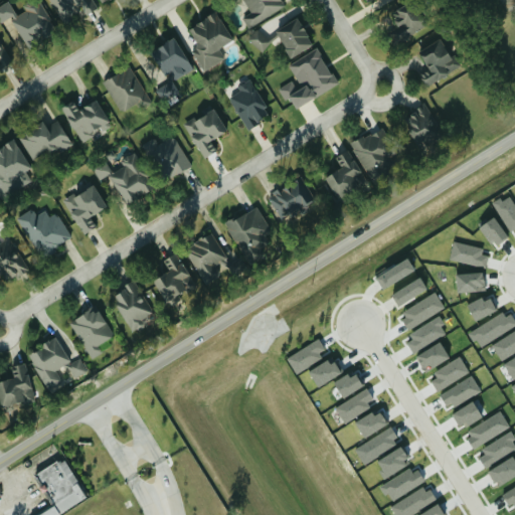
[(8,0),(0,5),(0,19),(1,22),(11,17),(25,42),(54,25),(40,0),(31,0),(23,5),(26,10),(17,15),(9,0),(8,0)]
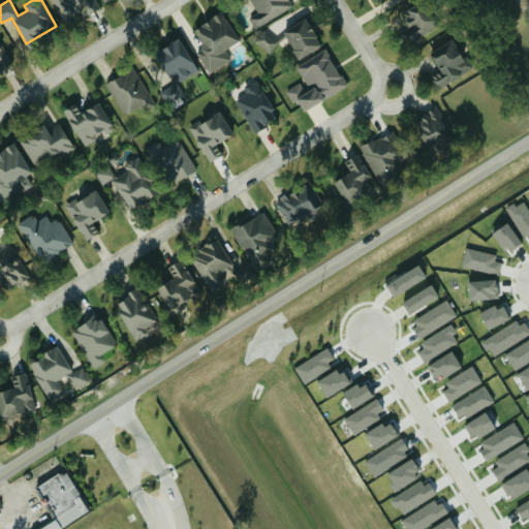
[(100,7),(95,0),(52,0),(64,21),(86,9),(88,14),(100,7)]
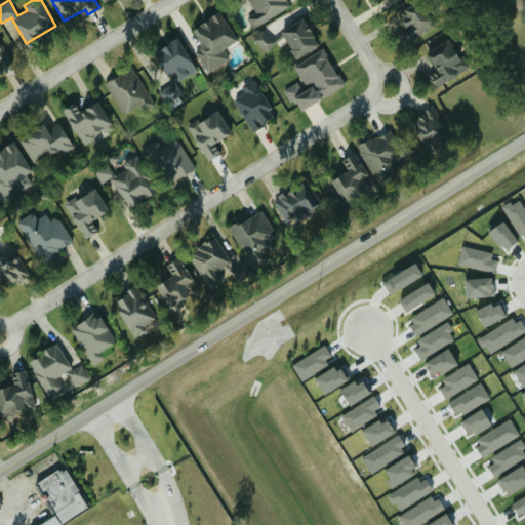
[(290,6),(286,0),(247,0),(255,12),(247,16),(253,27),(290,6)]
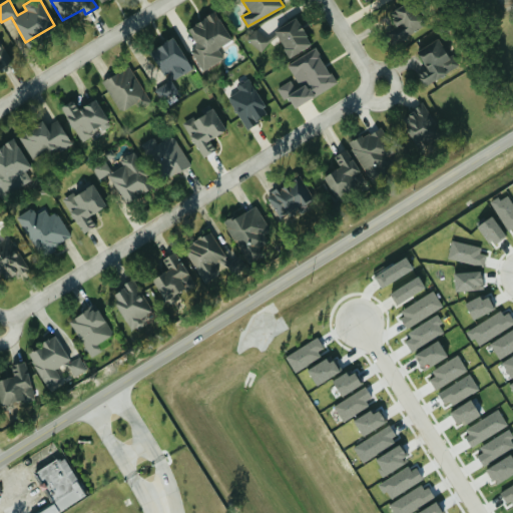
[(398,38),(423,28),(412,1),(387,11),(398,38)]
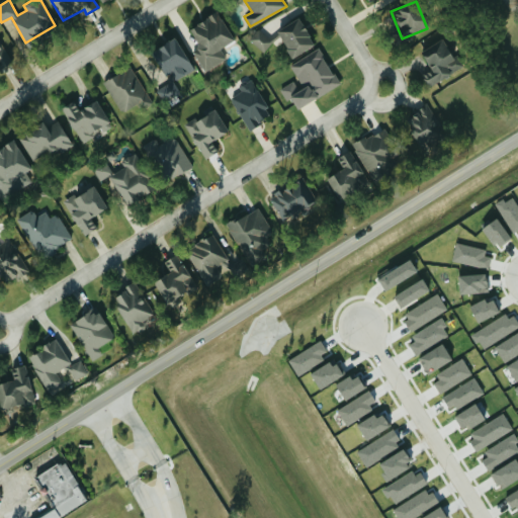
[(234,39),(217,10),(188,26),(198,46),(192,50),(204,71),(226,59),(219,48),(234,39)]
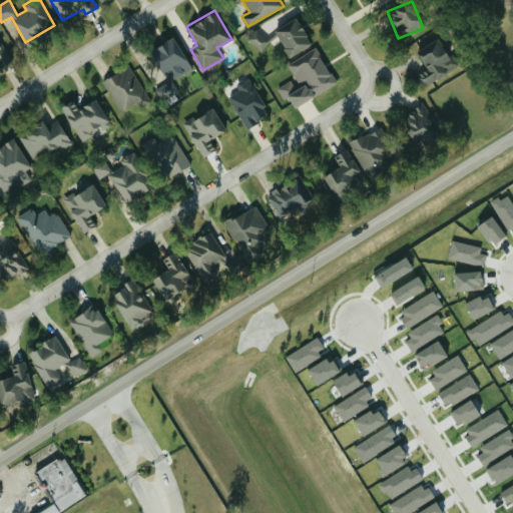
[(273,30),(289,56),(311,42),(295,16),(273,30)]
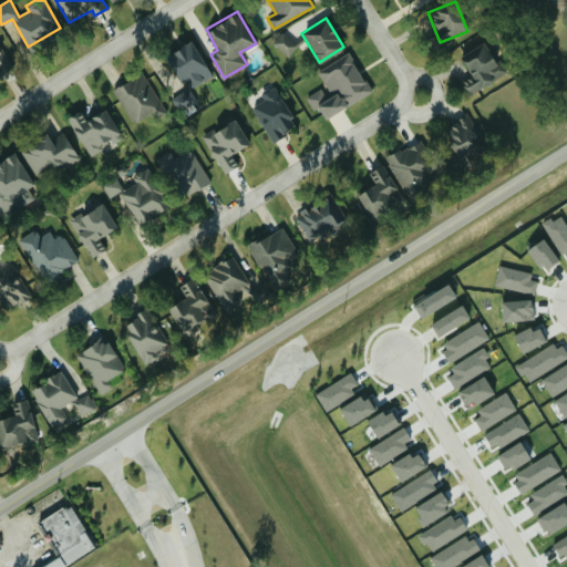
[(289,57),(299,45),(280,29),(270,41),(289,57)]
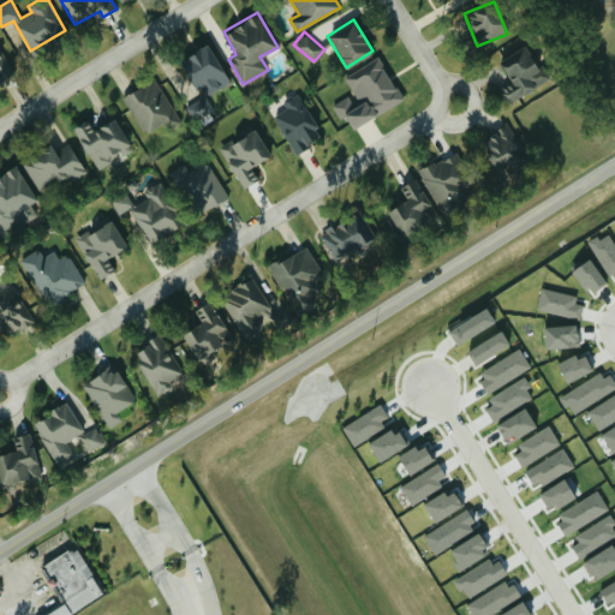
[(231,81),(207,42),(179,59),(203,96),(186,106),(196,120),(214,108),(206,96),(231,81)]
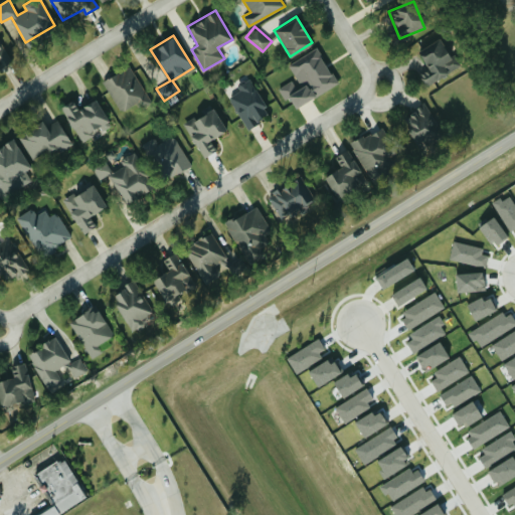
[(416,51),(427,67),(418,72),(427,86),(458,65),(439,37),(416,51)]
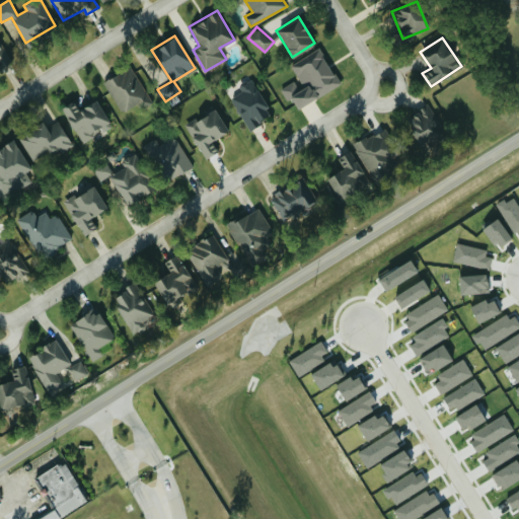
[(0,65),(10,61),(0,39),(0,65)]
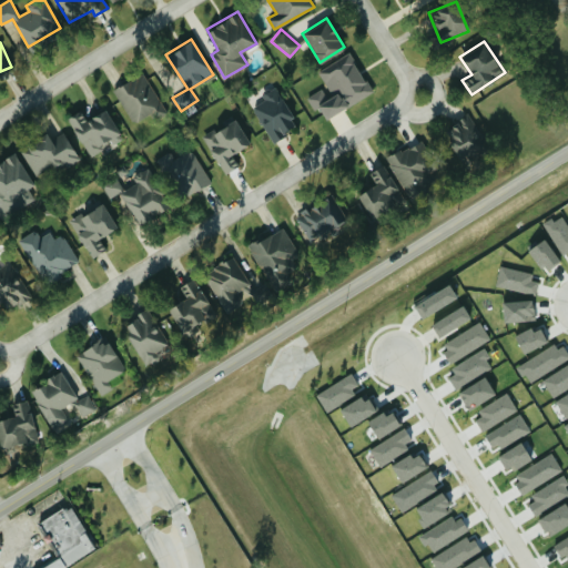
[(324,117),(372,93),(351,52),(316,69),(325,87),(307,95),(314,109),(320,107),(324,117)]
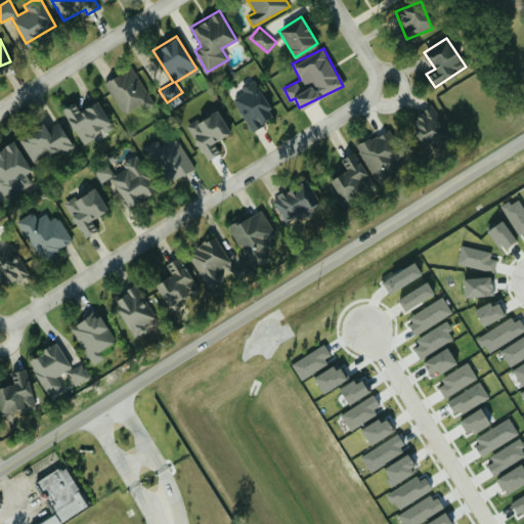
[(122,113),(141,103),(142,107),(151,103),(135,67),(106,80),(122,113)]
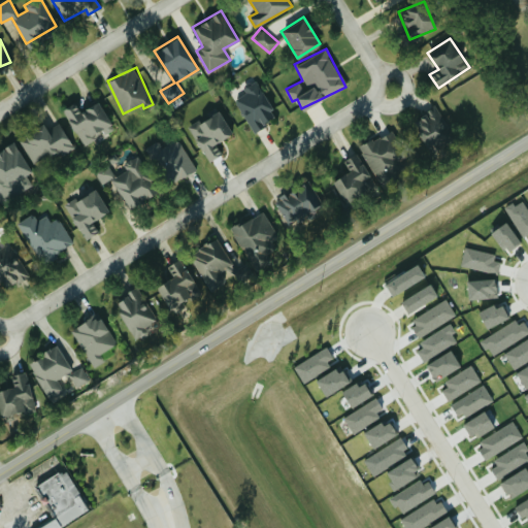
[(263,89),(258,91),(255,83),(244,87),(246,94),(238,97),(250,131),(267,125),(263,113),(270,110),(263,89)]
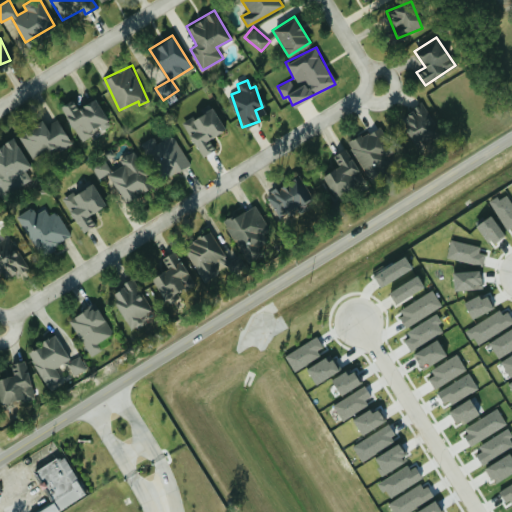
[(99,126),(101,130),(110,124),(95,97),(77,107),(72,99),(60,105),(78,138),(99,126)]
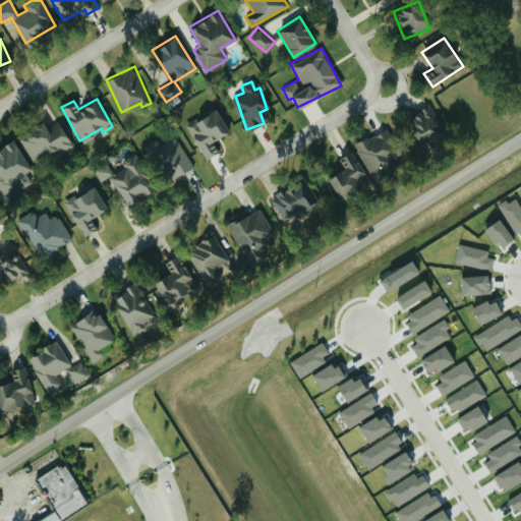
[(406,117),(421,150),(448,136),(432,105),(406,117)]
